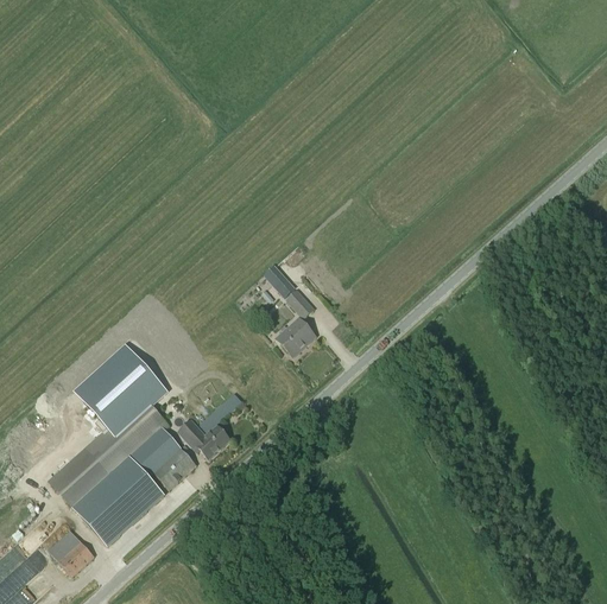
[(288,299),(298,290),(292,284),(282,292),(288,299)]
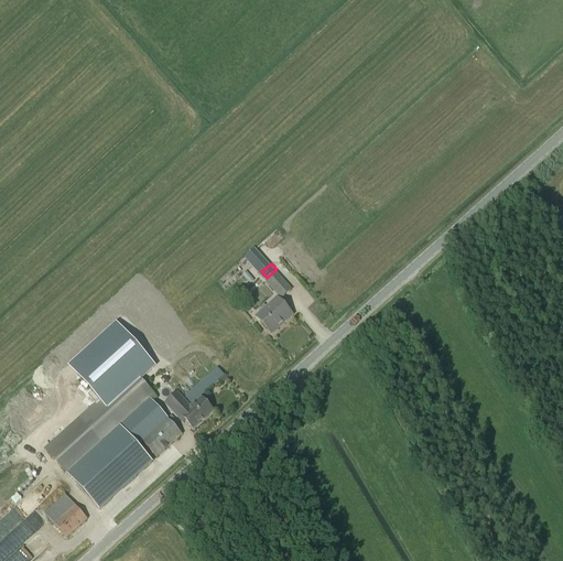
[(248,269),(244,272),(251,281),(256,278),(248,269)]
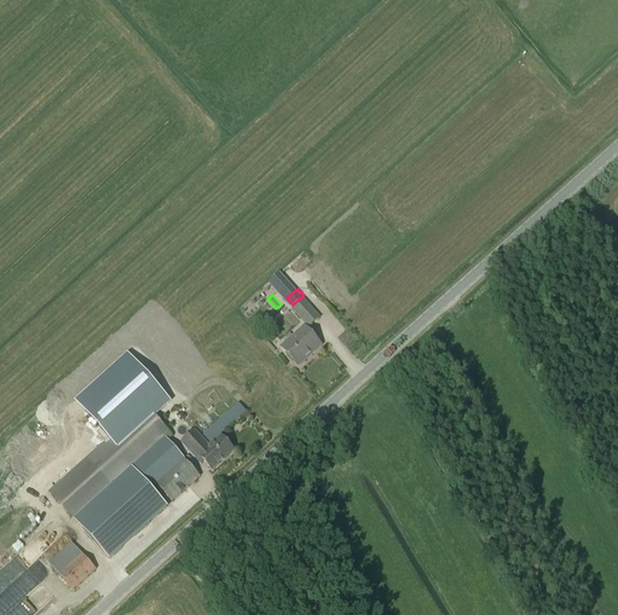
[(310,324),(319,315),(302,296),(293,306),(310,324)]
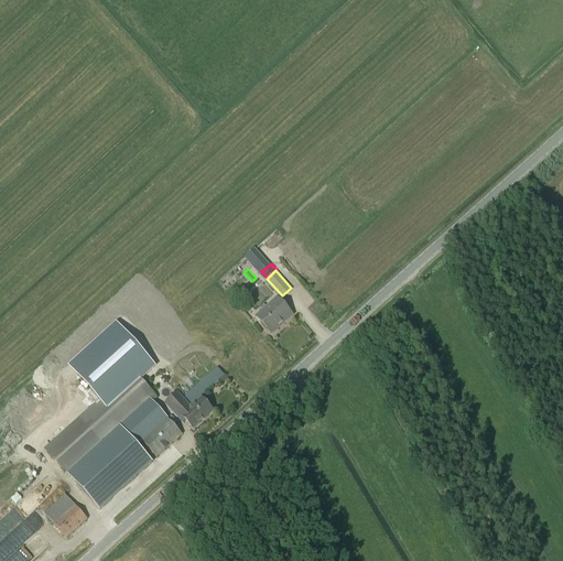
[(272,332),(293,313),(277,295),(263,309),(256,314),(272,332)]
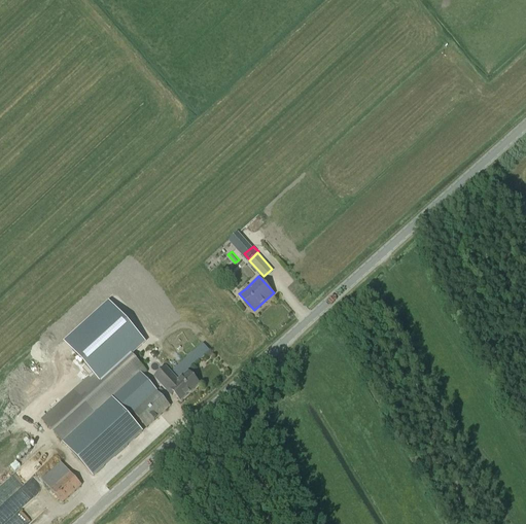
[(180,375),(210,349),(204,342),(174,369),(180,375)]
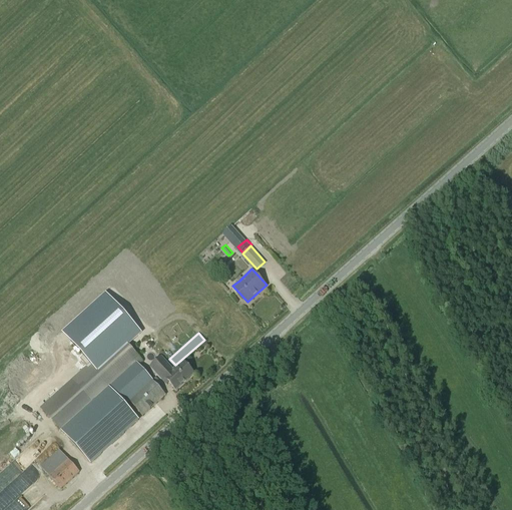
[(144,359),(121,334),(42,406),(91,461),(139,418),(125,403),(130,399),(143,414),(166,394),(139,363),(144,359)]
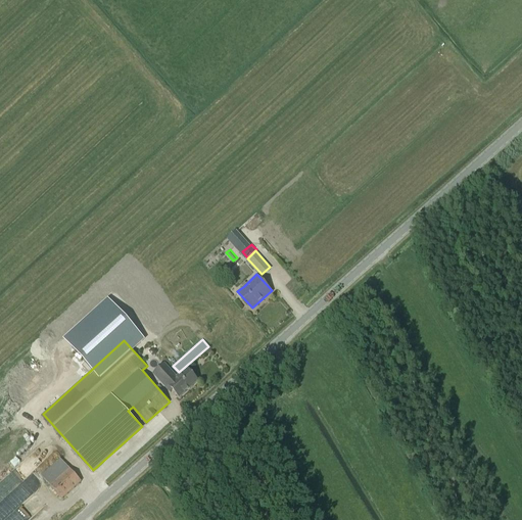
[(179,377),(165,363),(154,372),(172,390),(174,388),(180,395),(198,379),(188,368),(179,377)]
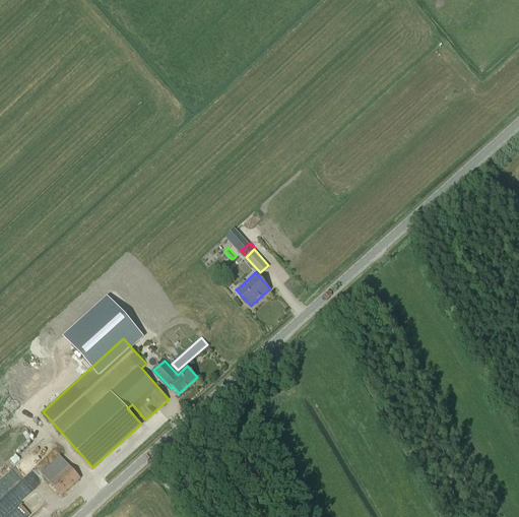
[(63,494),(81,476),(61,454),(42,471),(63,494)]
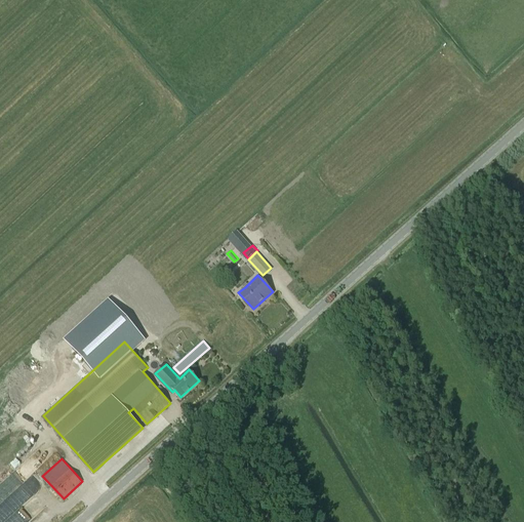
[(0,521),(51,521),(58,517),(46,503),(38,510),(27,496),(41,484),(33,475),(0,502),(0,521)]
